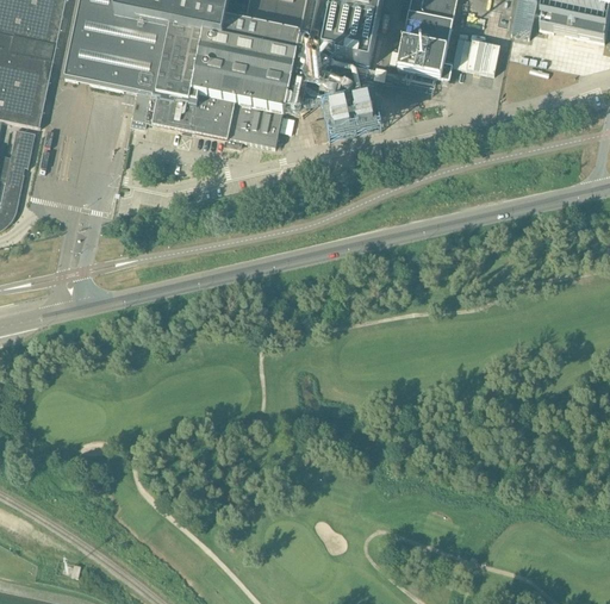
[(0,0),(0,117),(2,118),(39,126),(64,0),(0,0)]
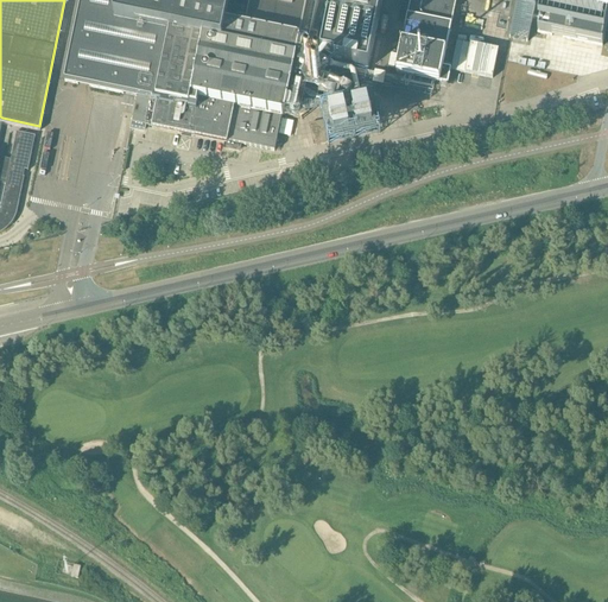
[(194,94),(213,4),(216,4),(214,18),(221,19),(225,0),(245,0),(240,24),(249,25),(254,0),(80,0),(64,76),(141,92),(141,93),(156,96),(191,103),(194,94)]
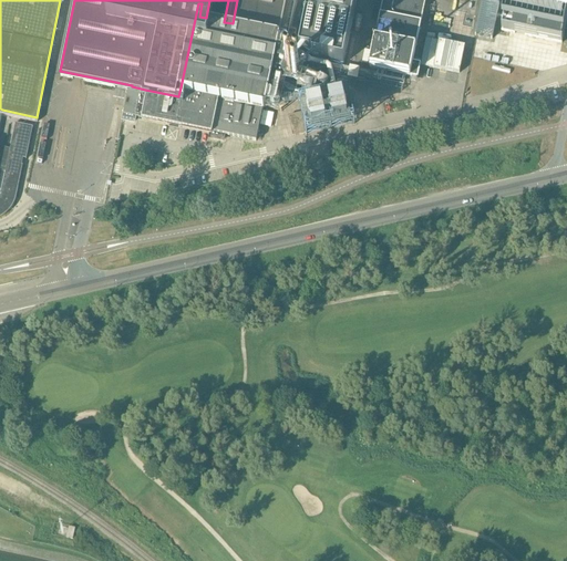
[(237,0),(233,23),(224,22),(228,0),(209,0),(206,18),(199,17),(202,3),(198,3),(181,87),(263,104),(264,104),(265,104),(266,103),(266,102),(280,34),(277,33),(284,0),(237,0)]
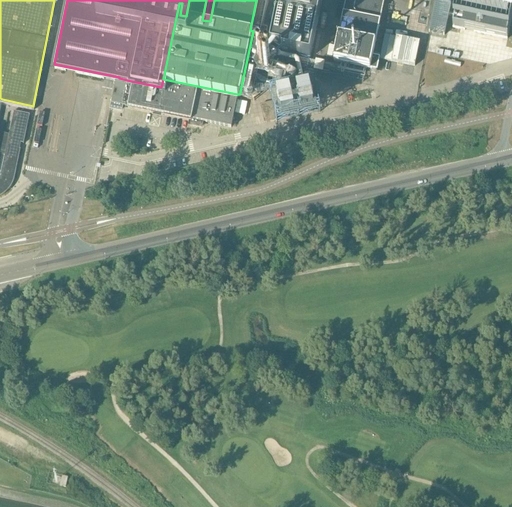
[(310,54),(321,0),(278,0),(270,42),(282,45),(281,48),(310,54)]
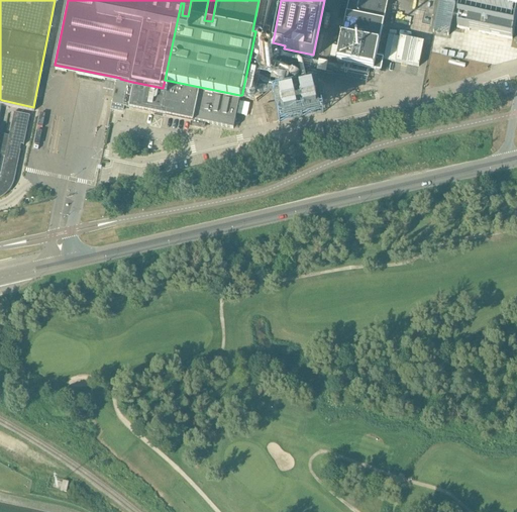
[(384,55),(384,54),(377,52),(387,0),(347,0),(336,58),(381,67),(384,55)]
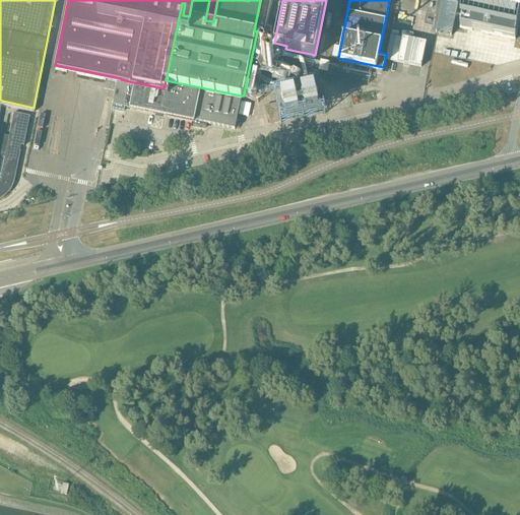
[(441,0),(436,27),(451,30),(458,0),(441,0)]
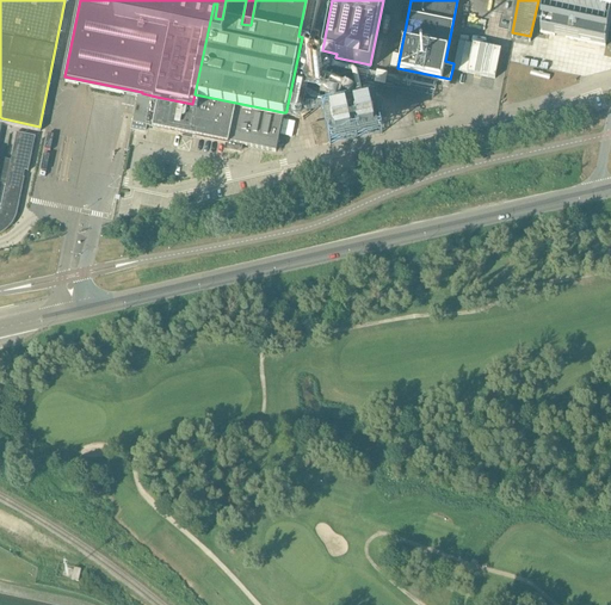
[(545,0),(539,28),(605,41),(610,12),(610,0),(545,0)]
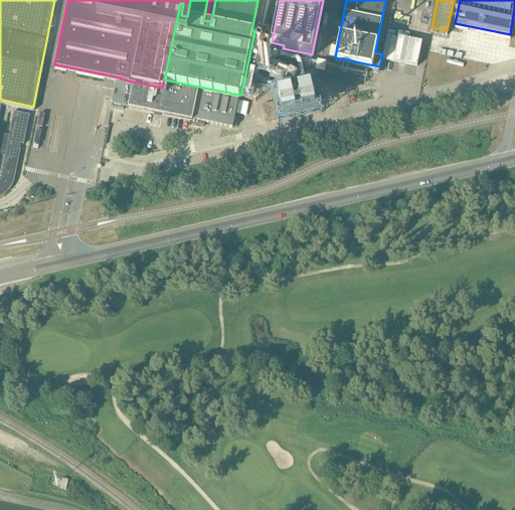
[(382,53),(382,54),(417,61),(422,37),(387,30),(382,53)]
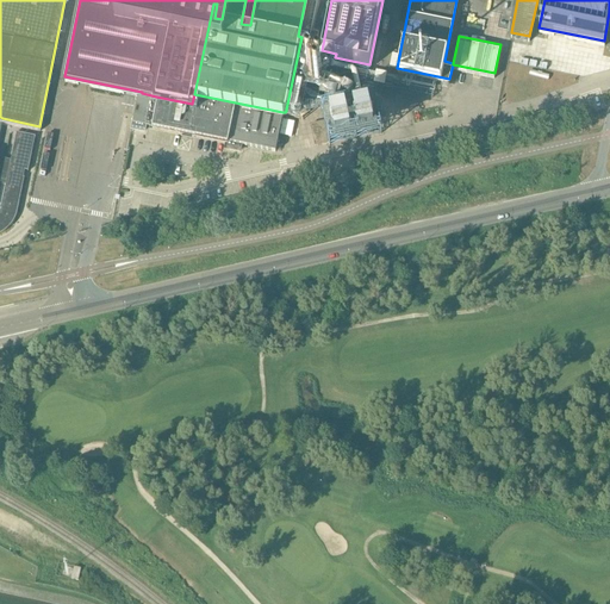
[(311,95),(329,100),(330,93),(312,89),(311,95)]
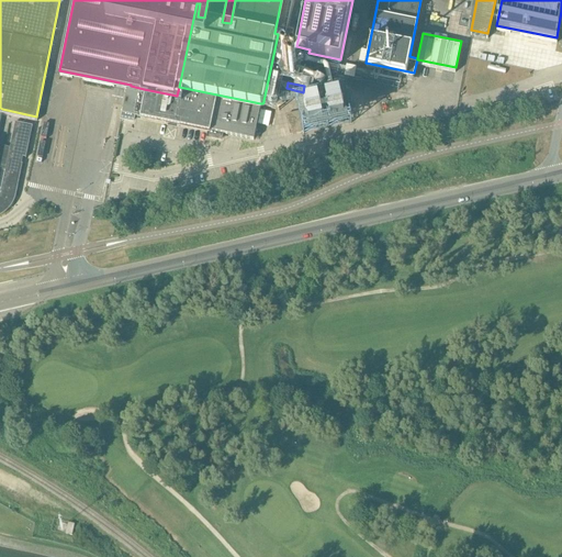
[(172,119),(177,96),(144,89),(131,86),(125,109),(123,108),(122,113),(133,115),(134,110),(172,119)]
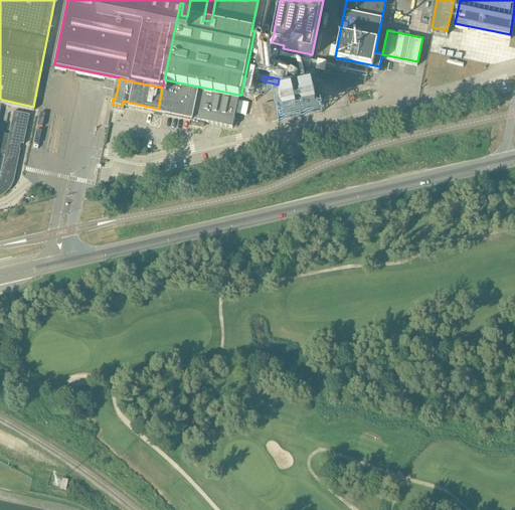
[(232,124),(238,95),(164,79),(162,88),(158,109),(193,116),(192,121),(202,123),(203,118),(232,124)]
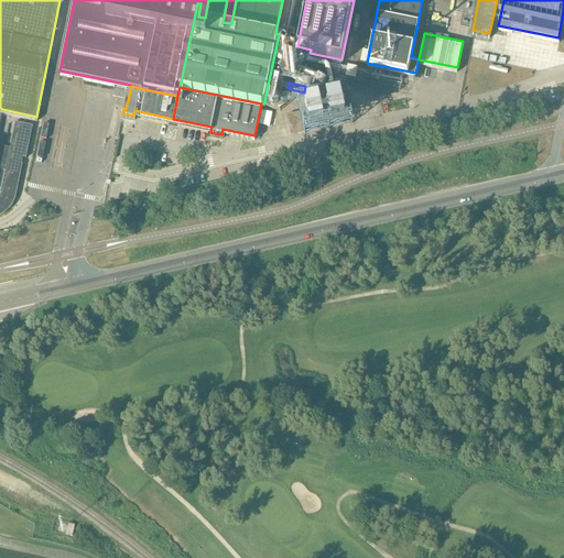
[(342,106),(308,113),(311,124),(344,118),(342,106)]
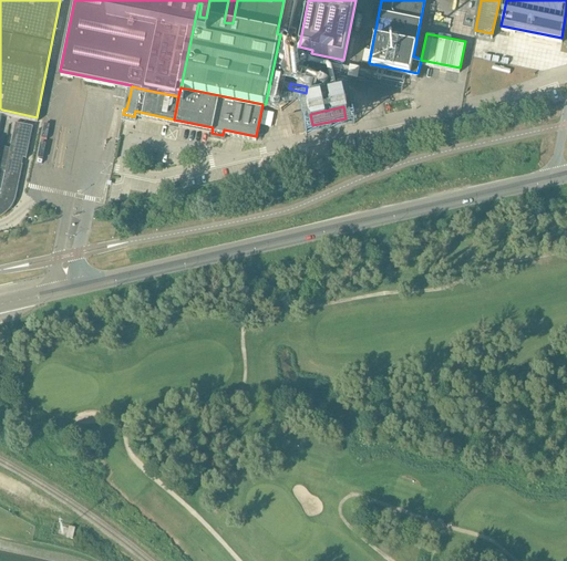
[(301,107),(288,111),(292,131),(306,127),(301,107)]
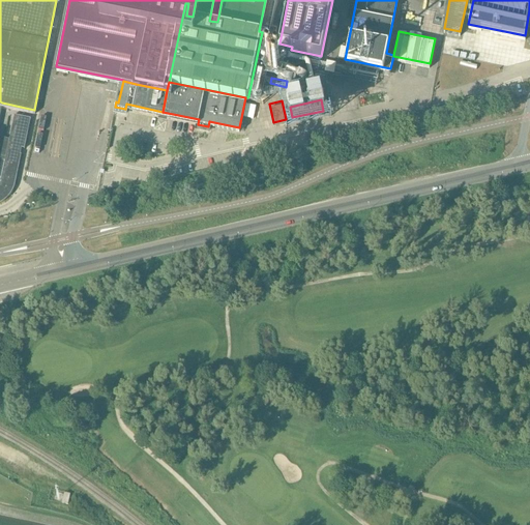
[(0,198),(1,199),(3,197),(5,196),(7,194),(9,192),(11,190),(12,187),(13,184),(15,182),(16,179),(22,149),(20,149),(22,143),(25,143),(31,114),(15,110),(9,134),(0,132),(0,105),(2,106),(2,103),(0,101),(0,198)]
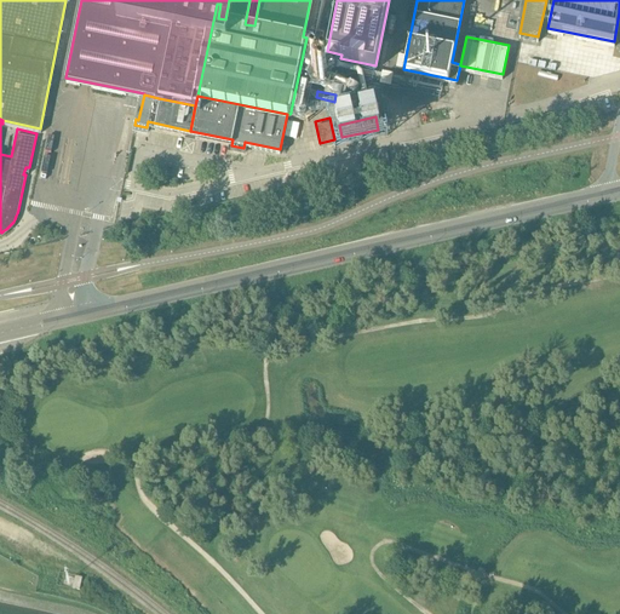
[(355,153),(336,158),(338,170),(357,165),(355,153)]
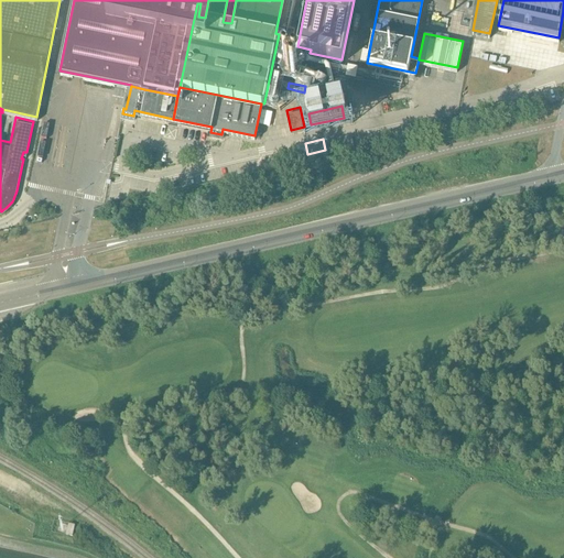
[(105,198),(108,183),(101,182),(98,197),(105,198)]
